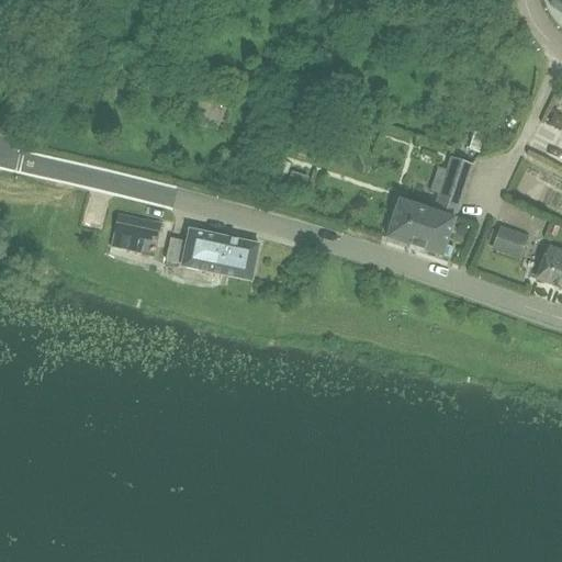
[(561,0),(548,0),(547,3),(561,12),(561,0)]
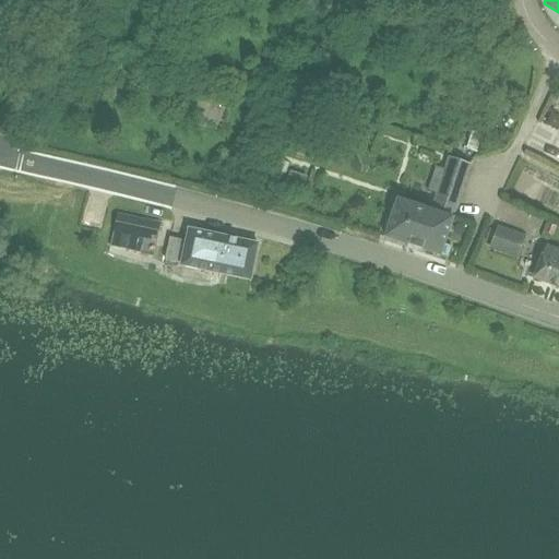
[(163,97),(154,108),(167,119),(176,108),(163,97)]
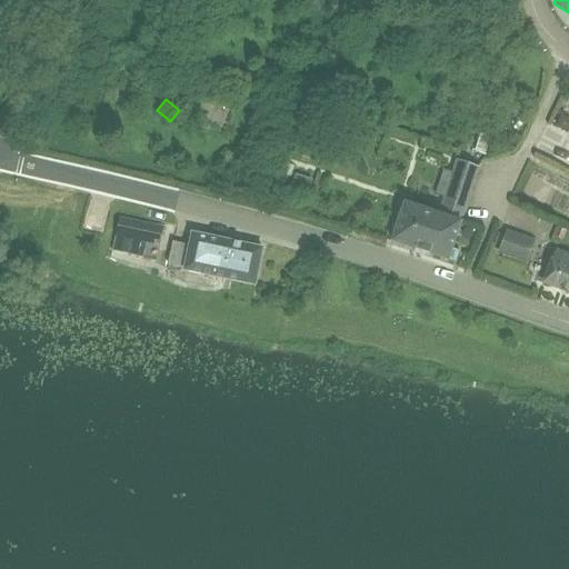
[(568,126),(567,120),(561,118),(556,129),(567,136),(568,131),(568,126)]
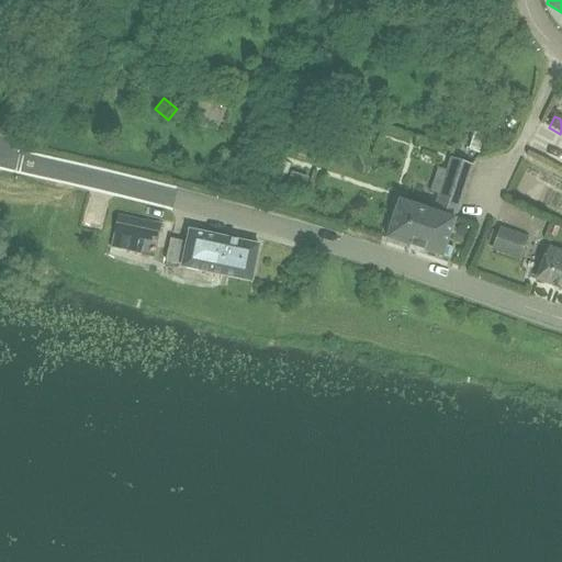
[(473,135),(468,152),(478,155),(483,138),(473,135)]
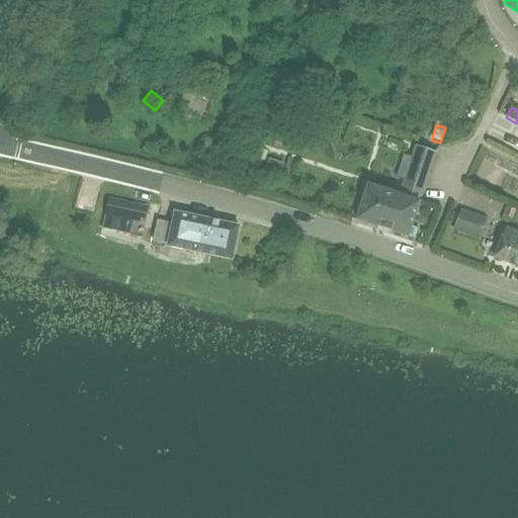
[(409,226),(411,218),(415,219),(418,207),(415,206),(433,152),(414,146),(398,194),(367,184),(356,219),(406,235),(406,234),(412,236),(415,228),(409,226)]
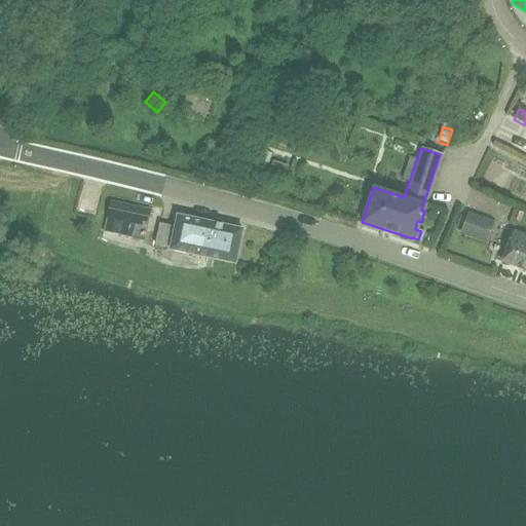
[(288,168),(272,163),(268,177),(284,182),(288,168)]
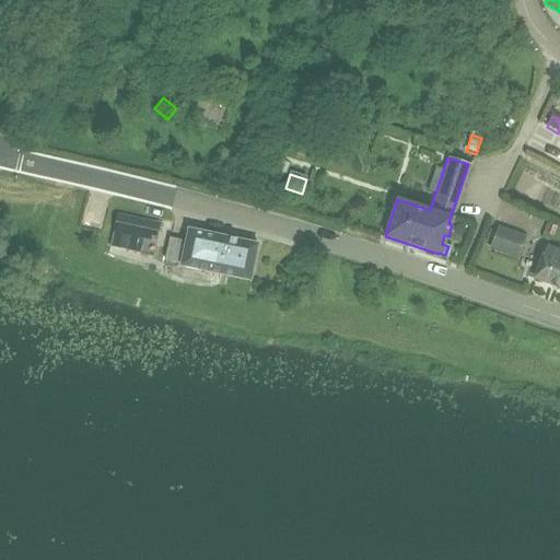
[(113,232),(156,241),(160,222),(116,213),(113,232)]
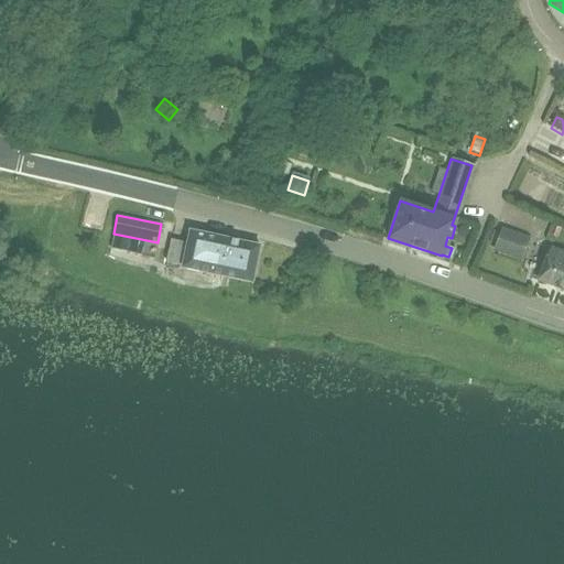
[(492,251),(521,260),(529,238),(499,228),(492,251)]
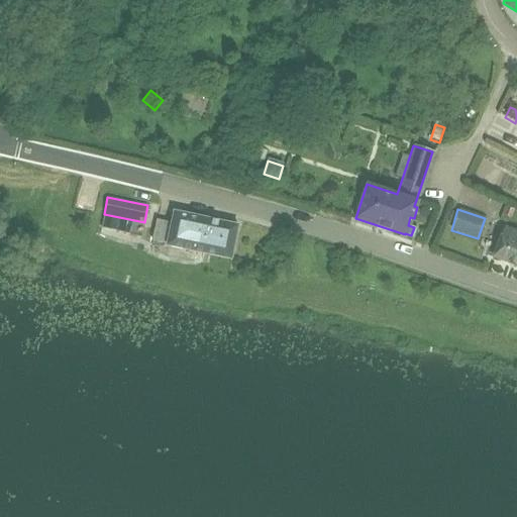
[(152,240),(166,244),(166,245),(228,259),(235,225),(173,212),(171,223),(157,220),(152,240)]
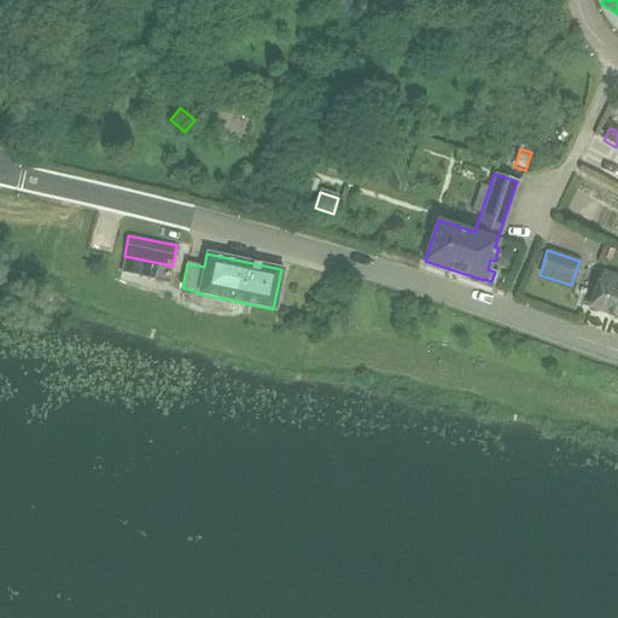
[(617,275),(602,270),(589,308),(617,318),(617,275)]
